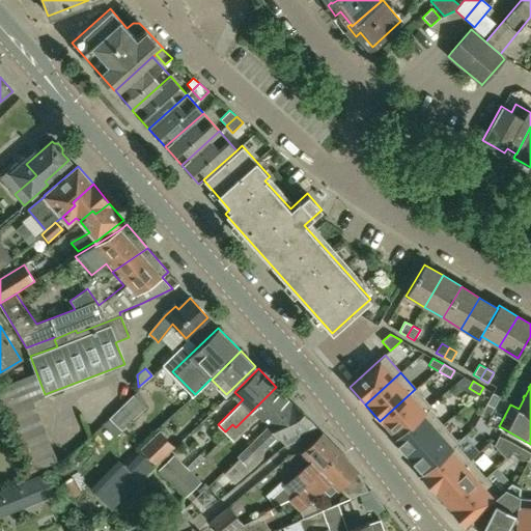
[(269,425),(291,402),(276,387),(235,427),(232,424),(225,431),(233,440),(258,415),(269,425)]
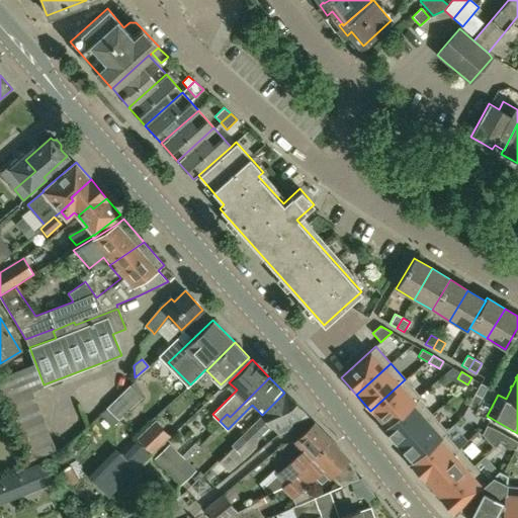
[(405,379),(370,411),(371,412),(371,411),(384,426),(385,427),(417,398),(418,399),(421,397),(405,379)]
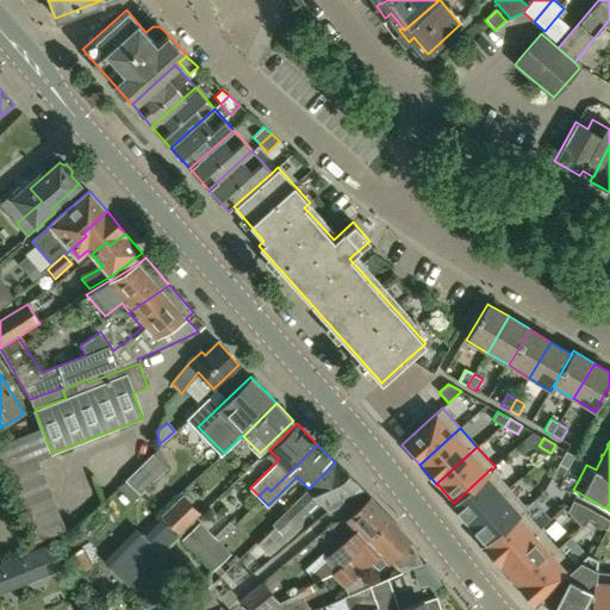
[(565,450),(559,464),(567,468),(574,455),(565,450)]
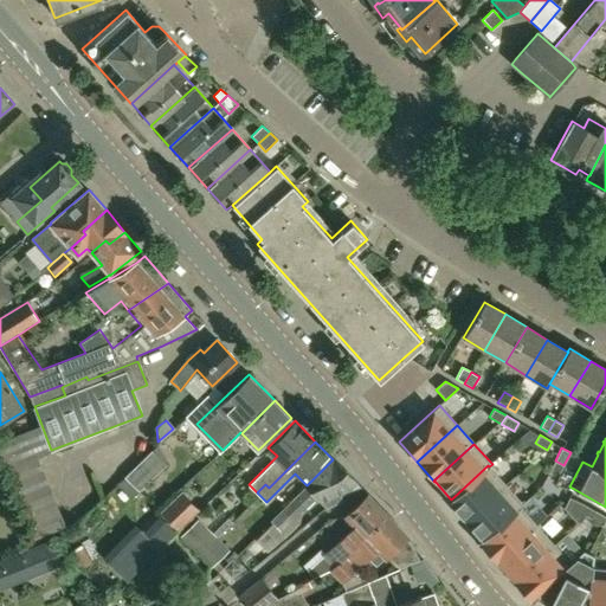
[(166,463),(152,449),(124,476),(139,490),(166,463)]
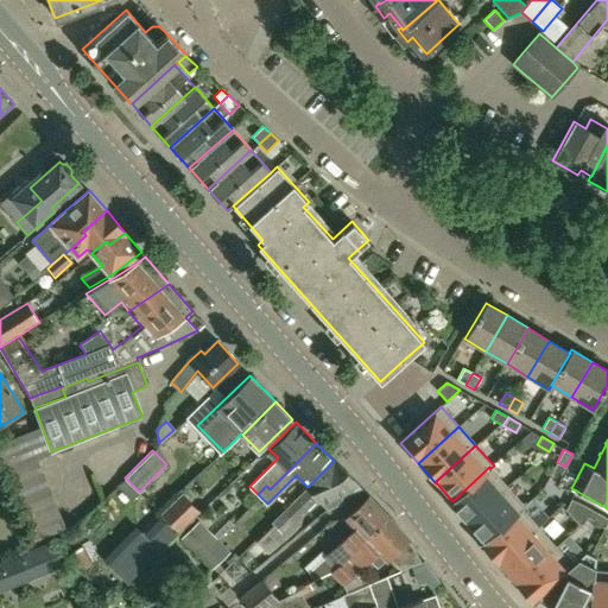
[(19,508),(52,493),(38,458),(37,457),(2,473),(19,508)]
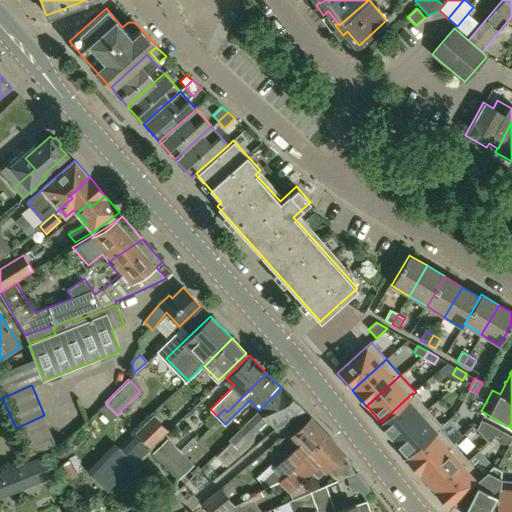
[(282,387),(281,388),(259,410),(230,439),(232,441),(219,453),(229,463),(242,451),(253,440),(249,436),(258,427),(259,428),(266,421),(265,420),(267,418),(276,427),(287,418),(304,410),(300,407),(301,406),(282,387)]
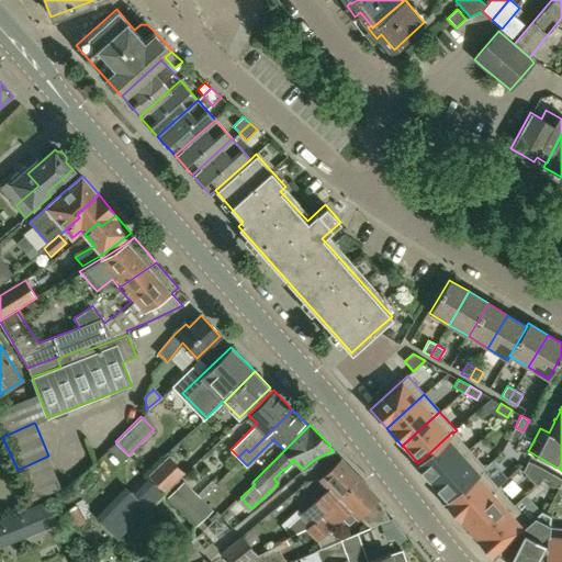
[(515,427),(508,439),(516,444),(523,431),(515,427)]
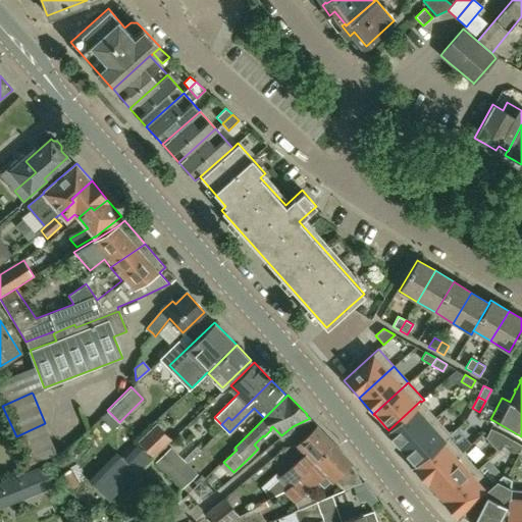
[(397,445),(401,449),(435,417),(433,415),(421,402),(420,401),(388,430),(387,429),(385,431),(397,445)]
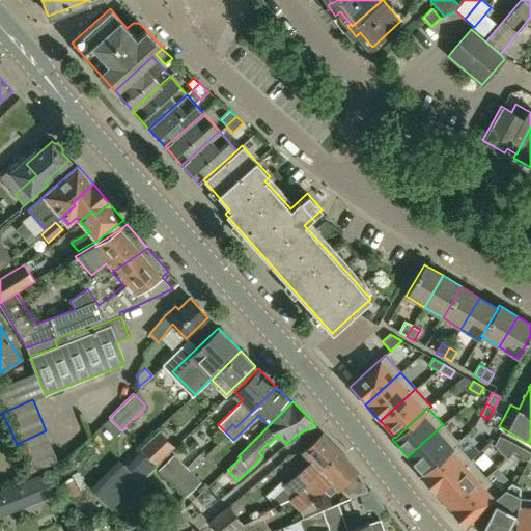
[(443,424),(408,456),(421,472),(422,473),(455,443),(455,444),(458,442),(457,441),(443,424)]
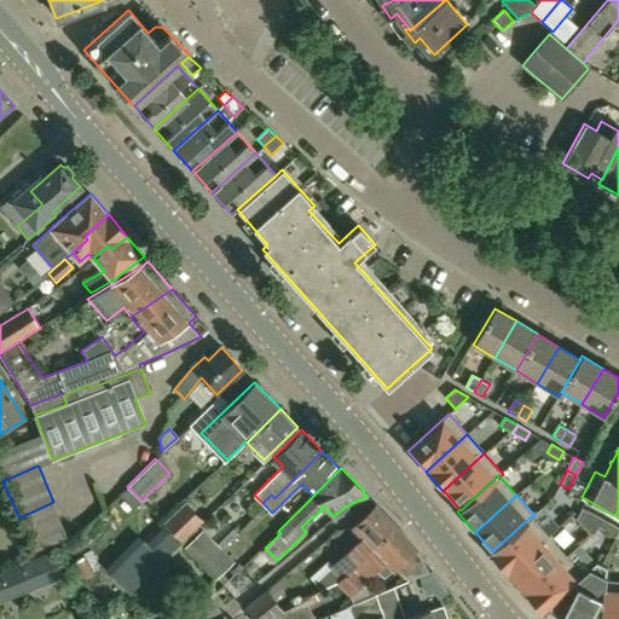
[(203,521),(185,502),(163,522),(183,542),(203,521)]
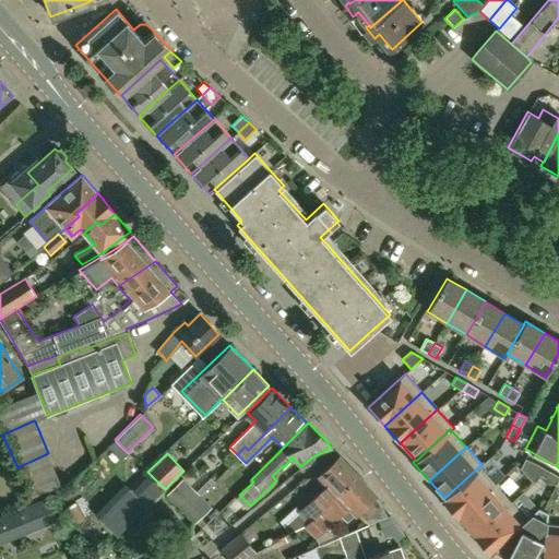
[(309,520),(358,475),(340,455),(320,474),(329,483),(299,510),(308,519),(309,520)]
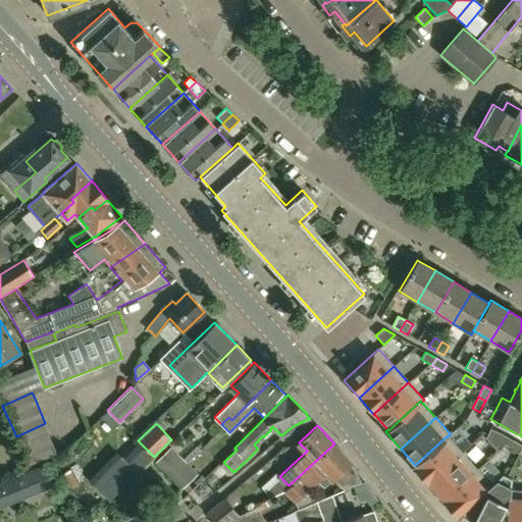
[(490,428),(486,435),(498,441),(502,433),(490,428)]
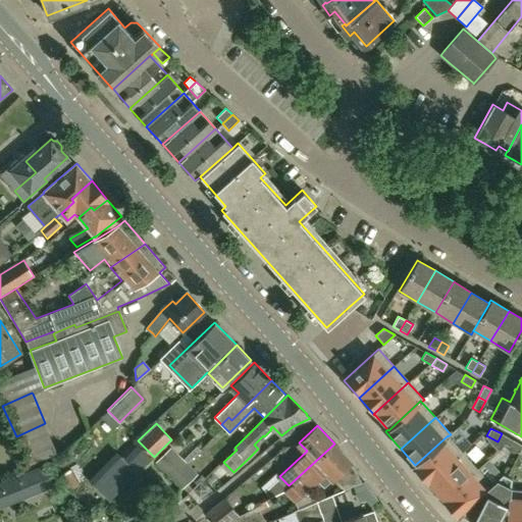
[(205,433),(187,452),(192,457),(211,439),(205,433)]
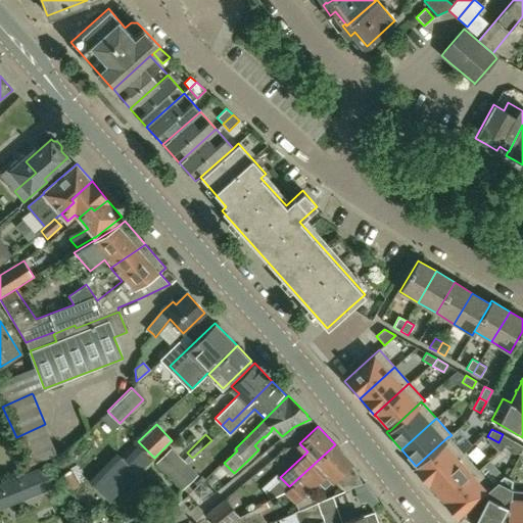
[(415,465),(413,468),(414,469),(428,484),(463,454),(448,437),(448,436),(416,466),(415,465)]
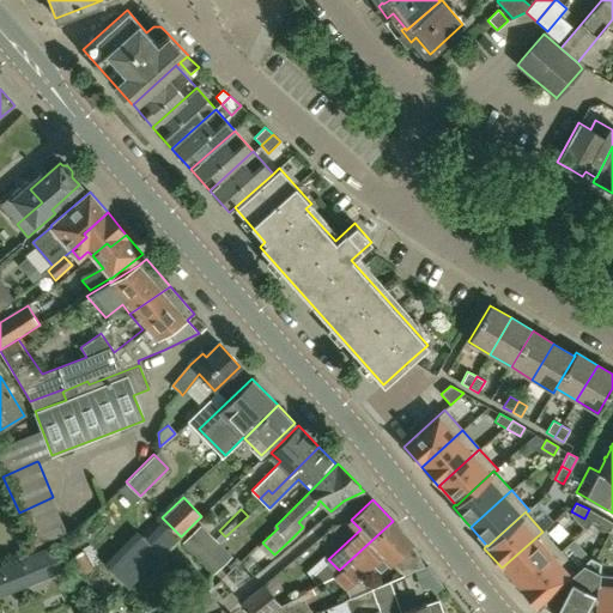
[(612,522),(602,516),(596,525),(610,533),(612,526),(612,522)]
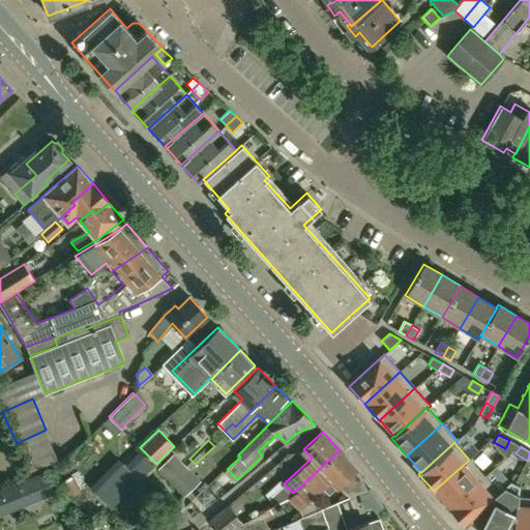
[(322,487),(329,494),(356,468),(340,450),(293,493),(288,497),(297,507),(311,495),(312,496),(322,487)]
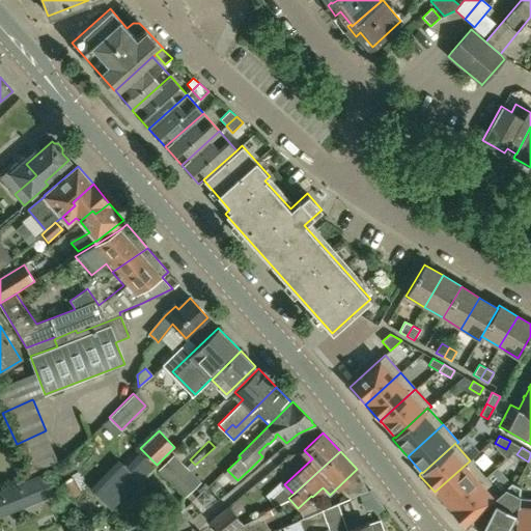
[(184,476),(189,470),(173,454),(159,468),(175,484),(184,476)]
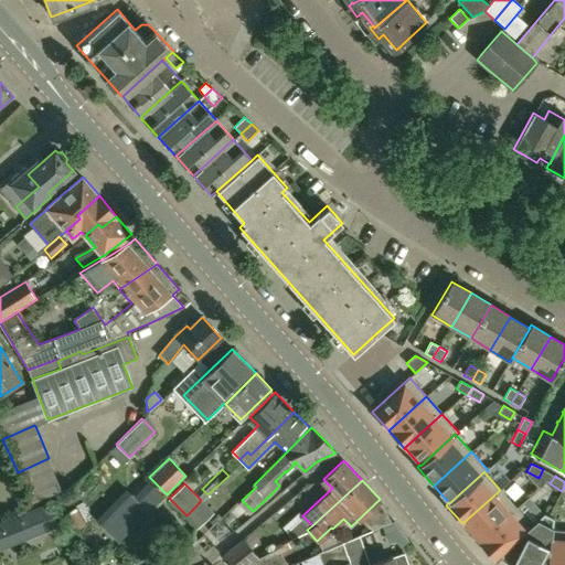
[(500,490),(462,523),(462,524),(464,524),(478,541),(477,541),(478,542),(516,508),(500,490)]
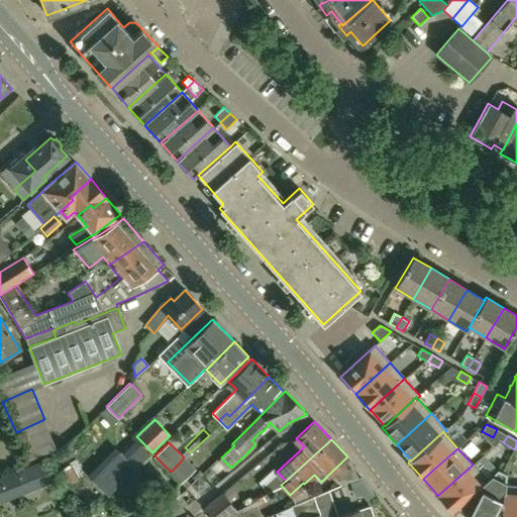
[(171,472),(181,482),(195,469),(184,457),(179,463),(171,472)]
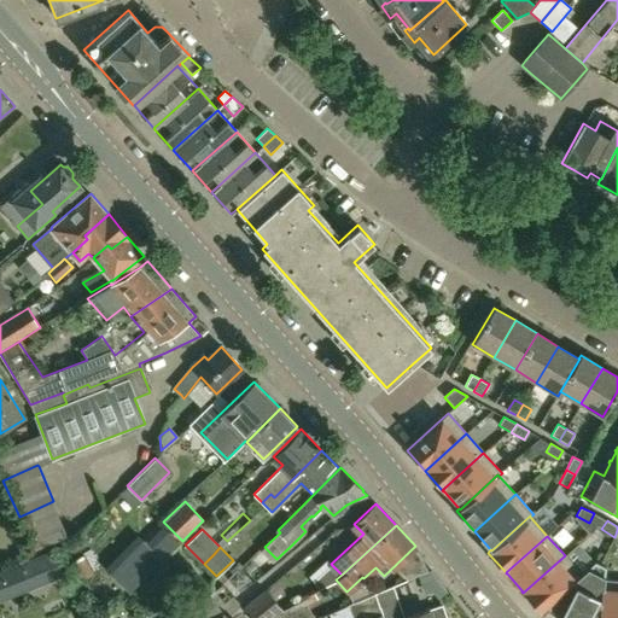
[(38,558),(22,564),(31,587),(62,575),(53,552),(38,558)]
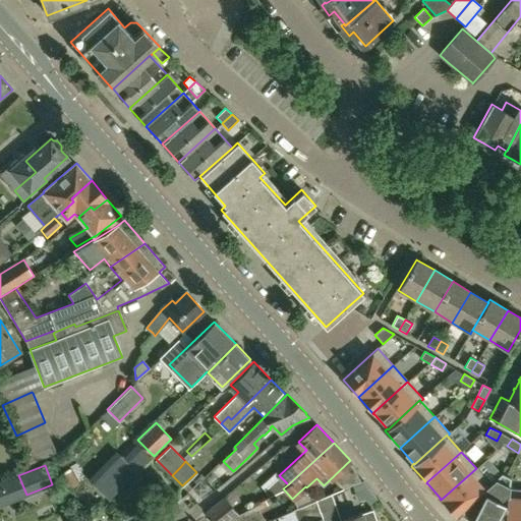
[(476,468),(441,500),(455,515),(456,516),(462,511),(461,511),(490,484),(489,483),(476,468)]
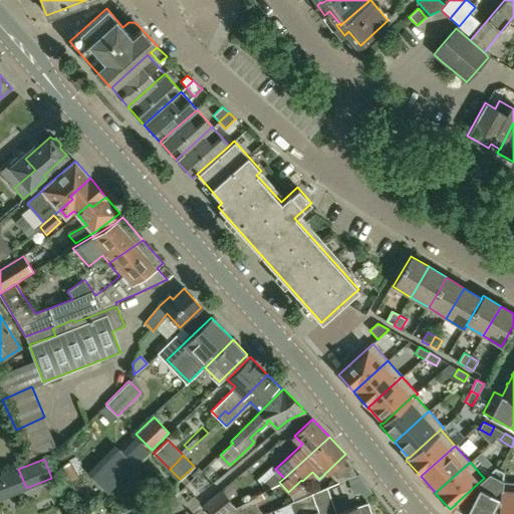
[(484,478),(455,504),(456,504),(464,513),(463,513),(497,513),(501,481),(502,482),(503,471),(495,467),(483,477),(484,478)]
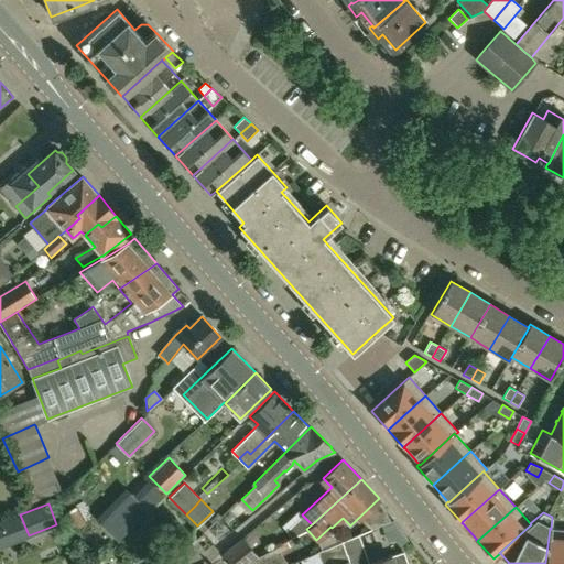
[(0,546),(29,535),(20,514),(0,522),(0,546)]
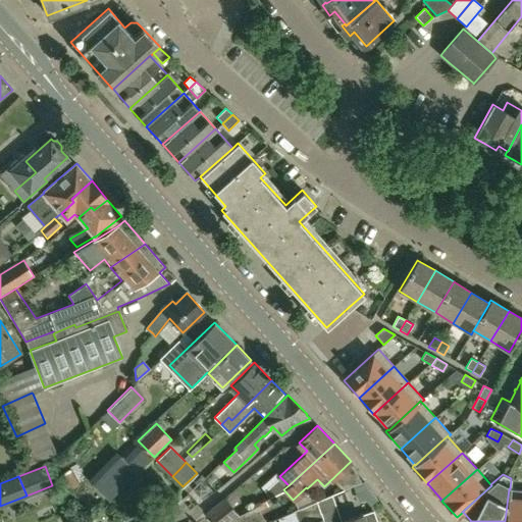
[(521,521),(521,489),(510,489),(509,488),(505,521),(521,521)]
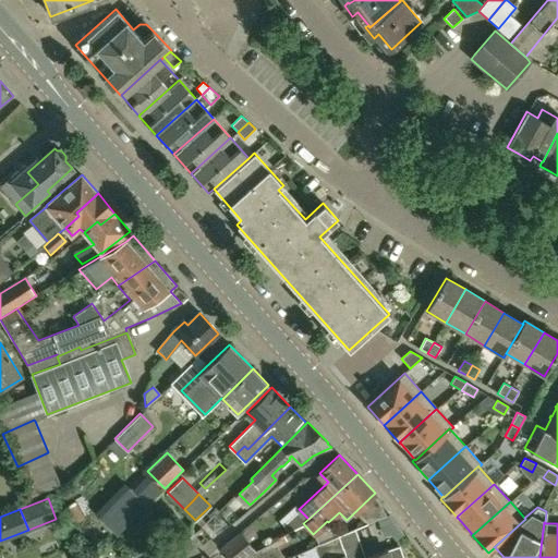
[(402,557),(399,547),(366,557),(365,557),(355,529),(338,536),(346,557),(402,557)]
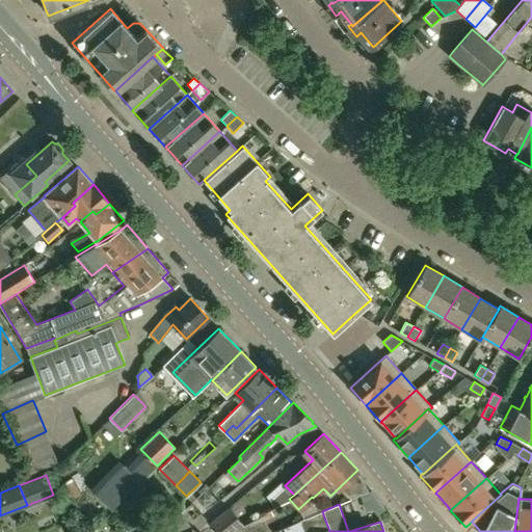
[(219,531),(227,531),(242,525),(228,507),(210,522),(219,531)]
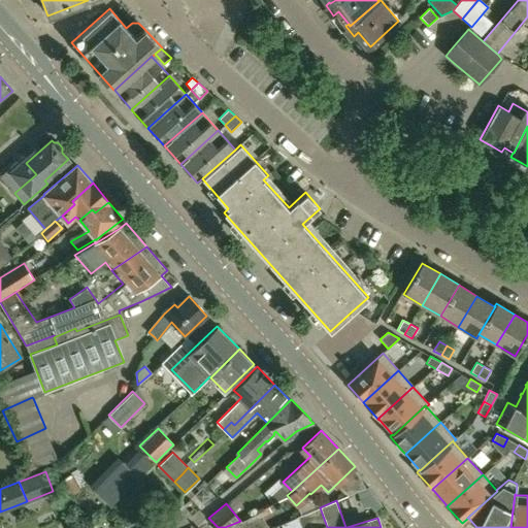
[(327,527),(320,507),(319,507),(298,517),(301,527),(327,527)]
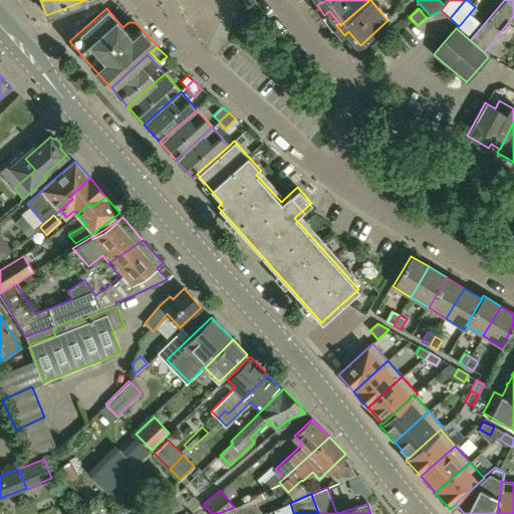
[(261,513),(252,497),(234,507),(219,513),(261,513)]
